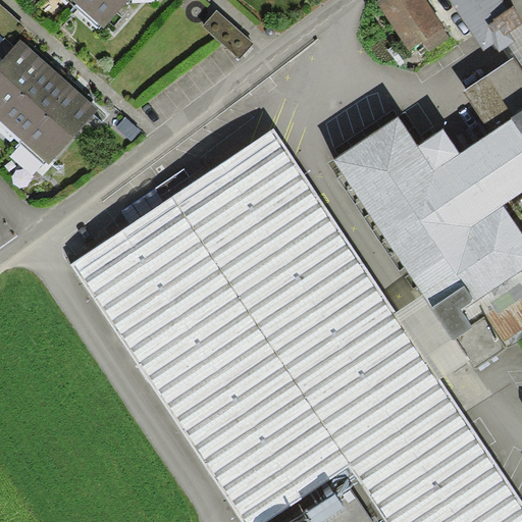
[(127,0),(77,0),(75,3),(104,28),(127,0)]
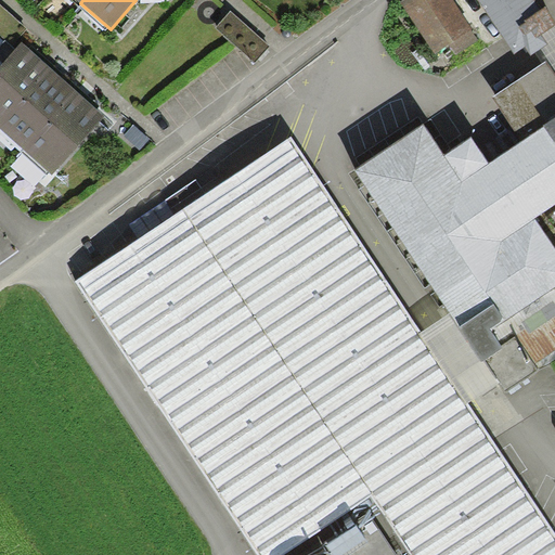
[(478,40),(451,0),(403,0),(400,2),(437,55),(451,47),(456,55),(478,40)]
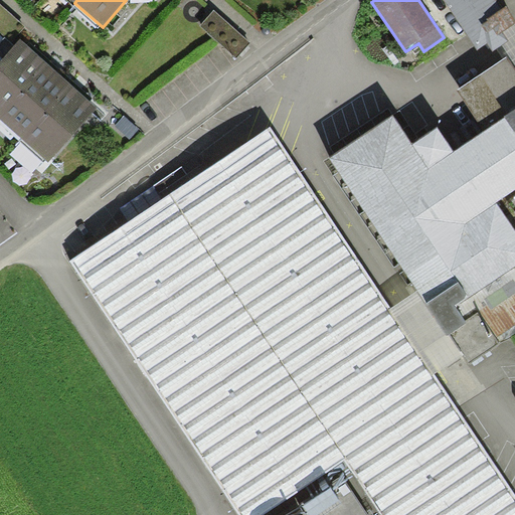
[(444,0),(477,49),(487,43),(493,51),(497,49),(508,41),(503,33),(514,24),(514,20),(506,7),(503,8),(497,0),(444,0)]
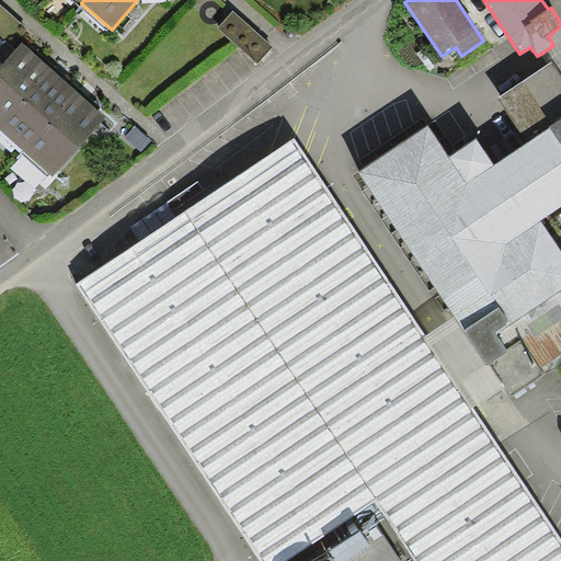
[(26,30),(0,3),(0,36),(11,46),(26,30)]
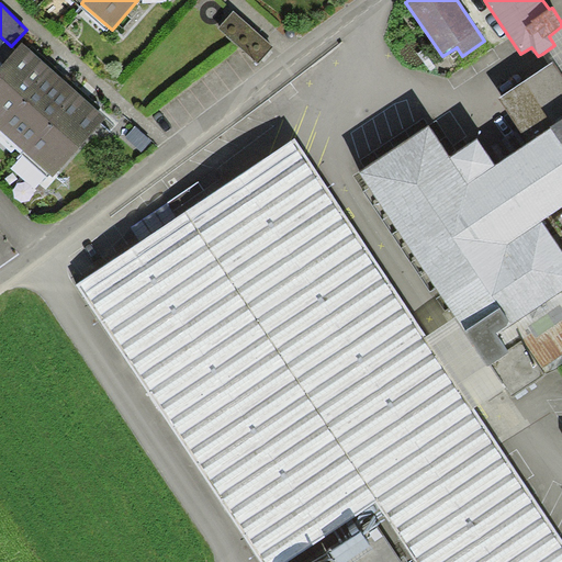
[(258,67),(273,51),(234,14),(218,32),(258,67)]
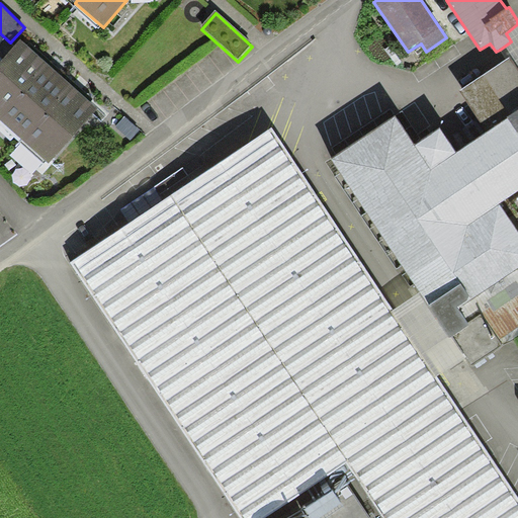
[(517,24),(506,33),(511,41),(500,50),(506,60),(509,58),(517,70),(517,24)]
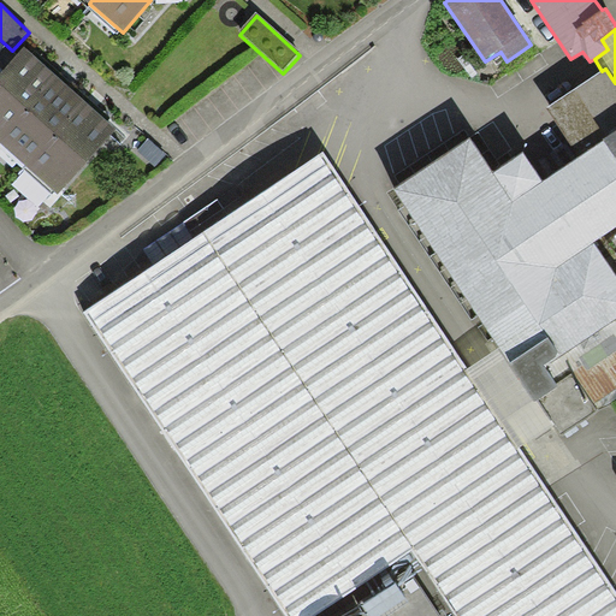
[(25,47),(0,75),(0,132),(54,73),(25,47)]
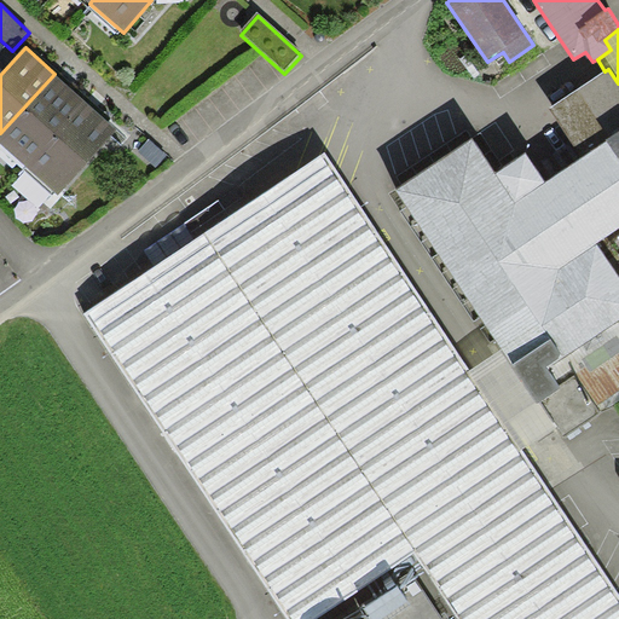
[(618,84),(608,69),(605,71),(551,109),(583,157),(618,133),(618,84)]
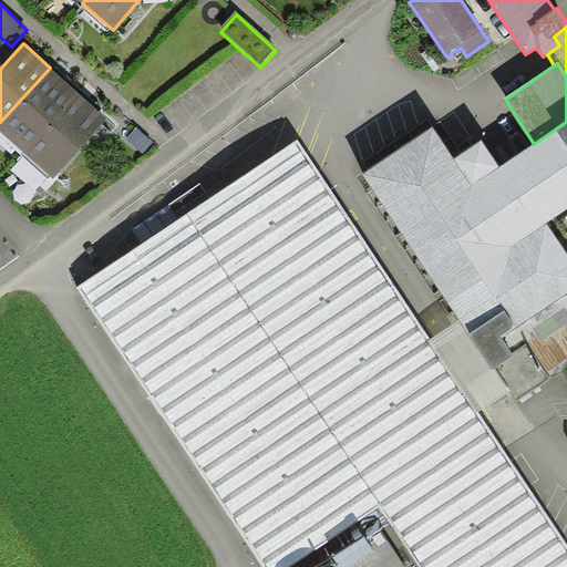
[(50,68),(0,122),(0,130),(23,151),(78,92),(50,68)]
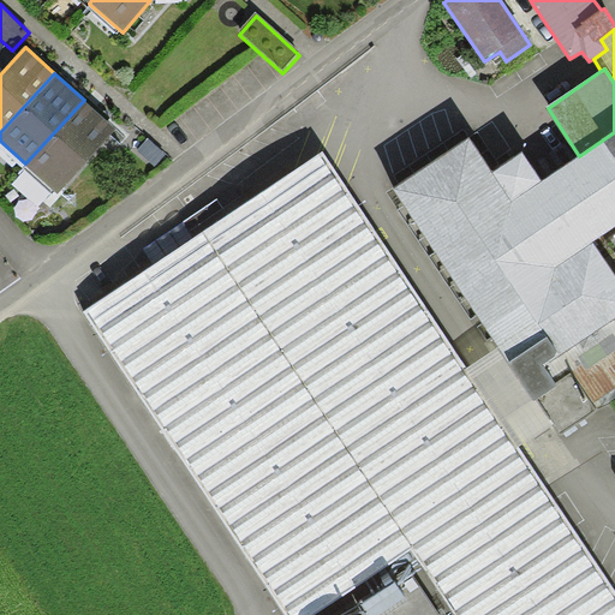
[(118,129),(84,100),(25,163),(59,195),(118,129)]
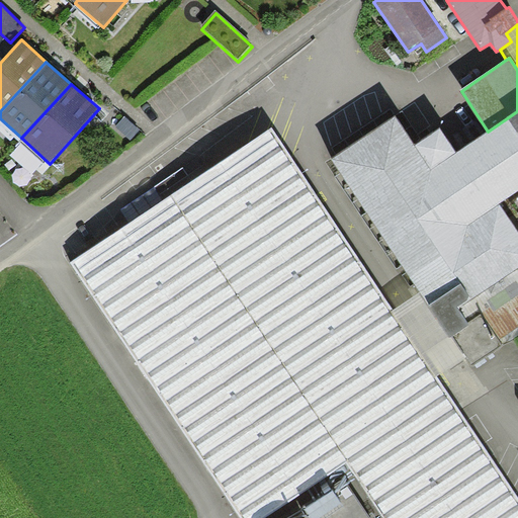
[(517,111),(488,132),(456,152),(441,128),(415,146),(396,117),(332,160),(420,292),(451,338),(453,337),(465,356),(472,366),(503,346),(499,340),(517,327),(517,229),(501,203),(517,191),(517,111)]
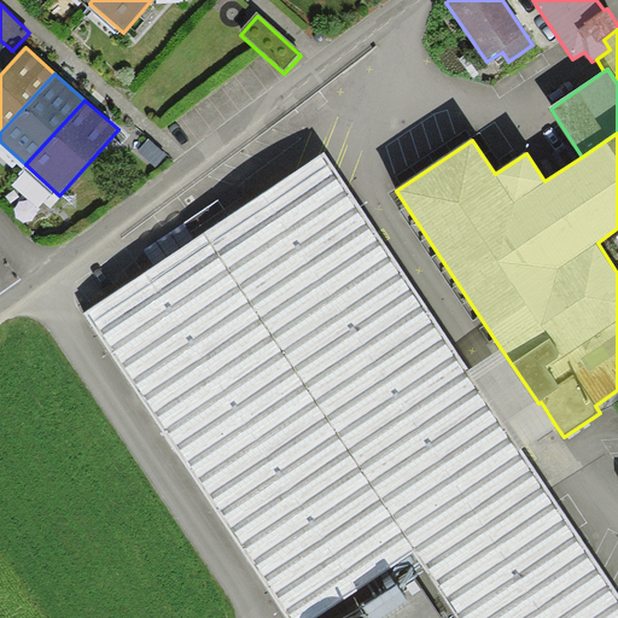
[(138,153),(156,170),(168,158),(150,141),(138,153)]
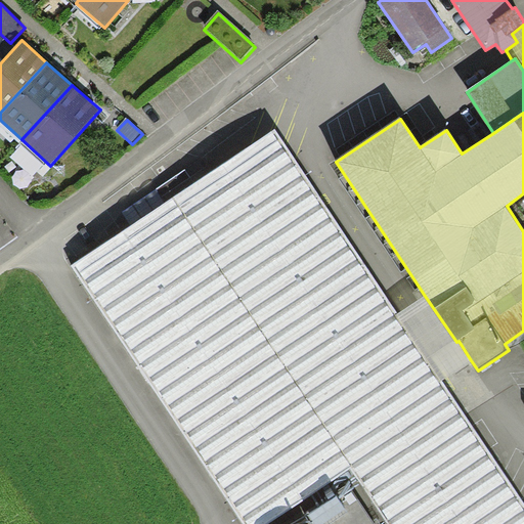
[(275,130),(72,267),(243,523),(265,523),(351,470),(387,523),(523,523),(523,504),(442,381),(397,313),(275,130)]
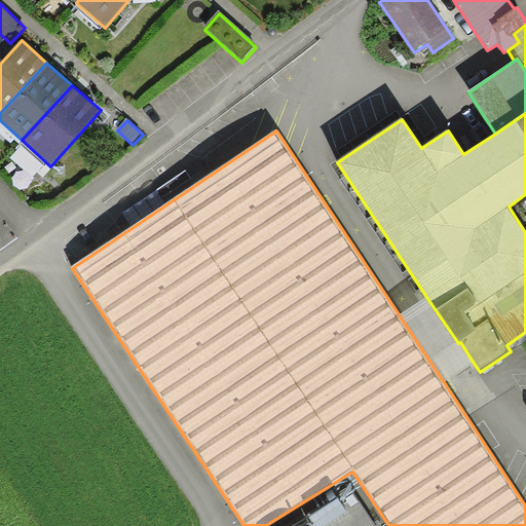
[(444,382),(473,362),(460,342),(458,343),(426,297),(399,314),(444,382)]
